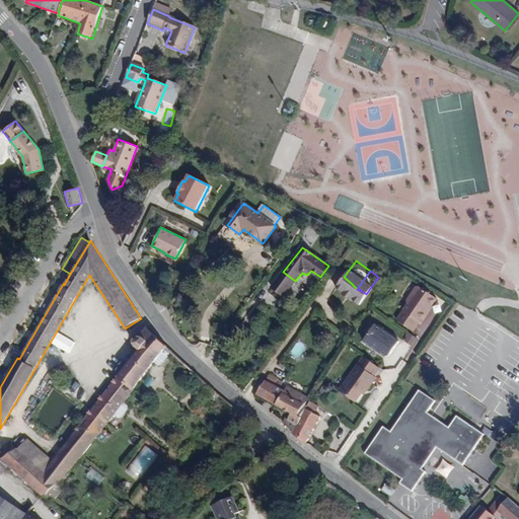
[(430,306),(431,307),(436,298),(419,287),(415,287),(406,300),(408,303),(396,321),(413,331),(419,321),(422,323),(429,312),(427,311),(430,306)]
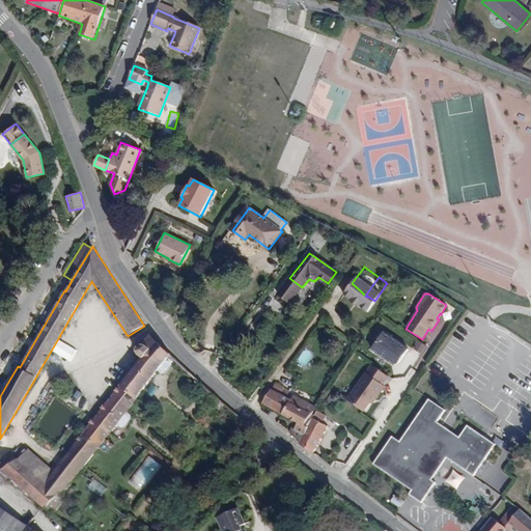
[(380,330),(367,351),(395,367),(408,347),(380,330)]
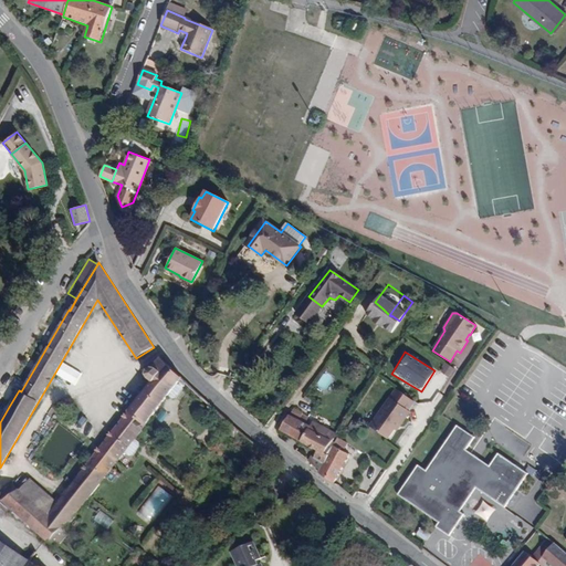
[(169,394),(182,377),(160,356),(149,369),(148,370),(148,373),(148,376),(149,378),(152,380),(58,503),(30,478),(20,490),(2,502),(56,548),(70,533),(65,530),(126,450),(130,454),(134,453),(140,444),(140,441),(136,438),(169,394)]
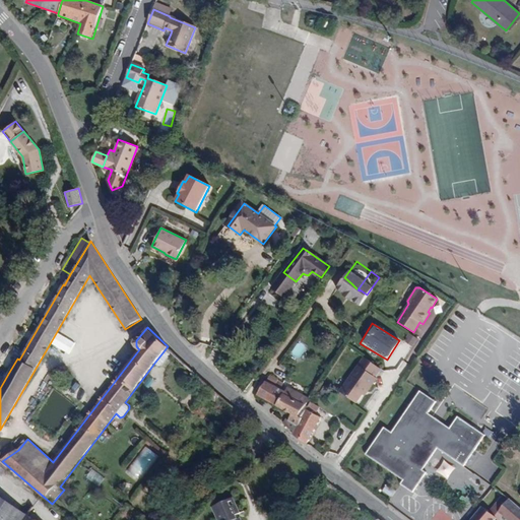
[(404,342),(413,347),(417,338),(408,334),(404,342)]
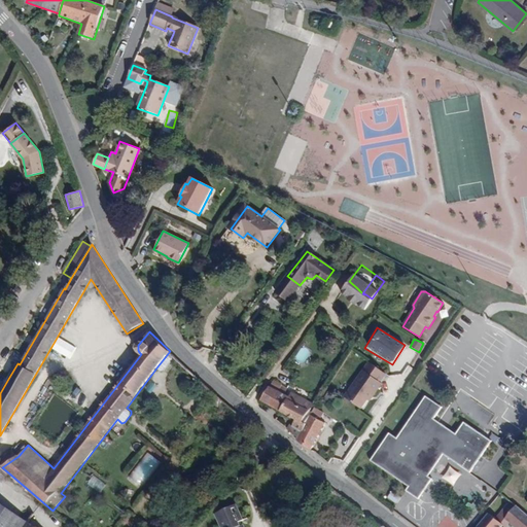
[(302,347),(295,358),(302,362),(309,352),(302,347)]
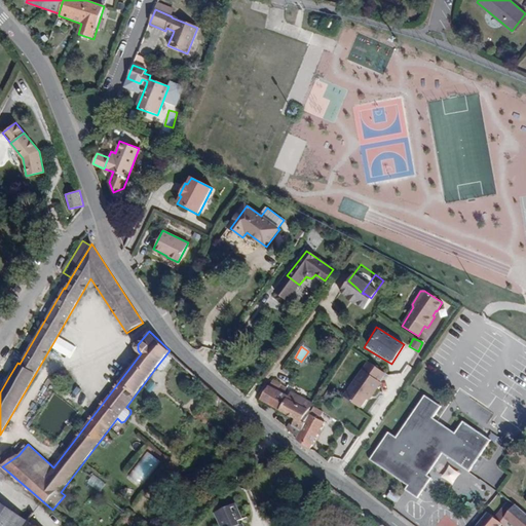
[(174,358),(173,353),(170,350),(157,366),(161,369),(165,369),(174,358)]
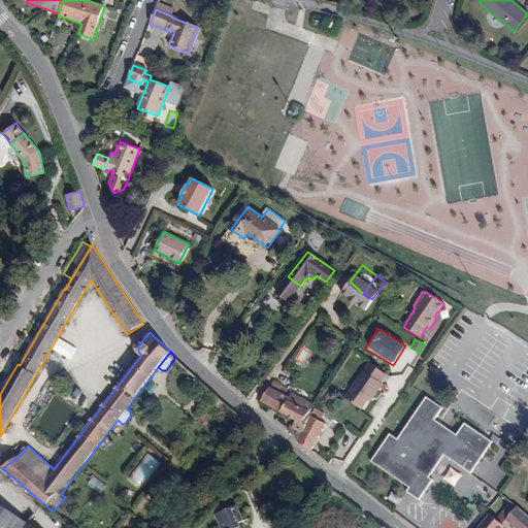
[(381,383),(386,374),(369,363),(345,398),(362,409),(368,400),(371,395),(374,396),(383,384),(381,383)]
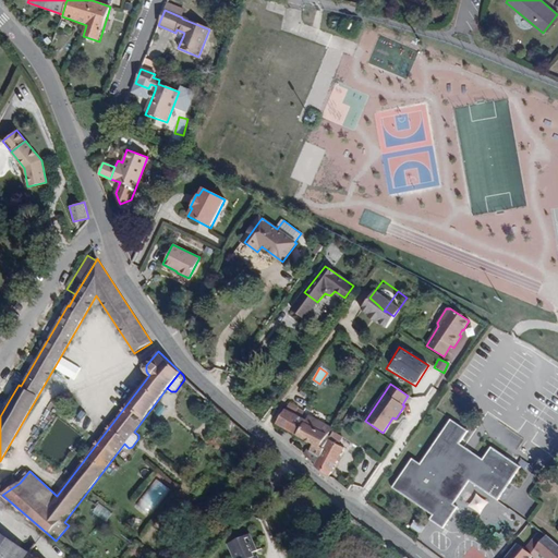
[(0,396),(0,416),(9,401),(0,396)]
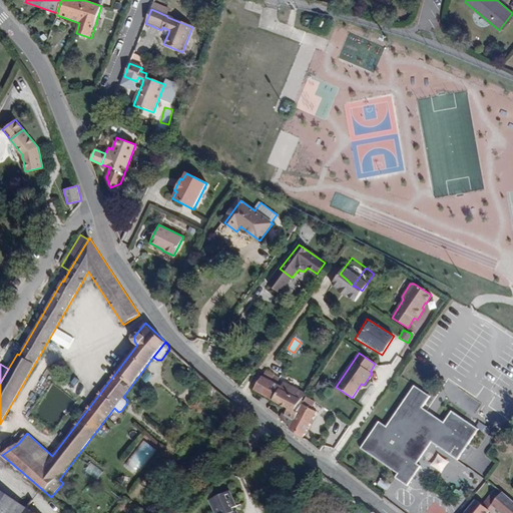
[(305,393),(285,382),(282,386),(263,376),(253,389),(288,410),(285,415),(293,420),(304,401),(301,400),(305,393)]
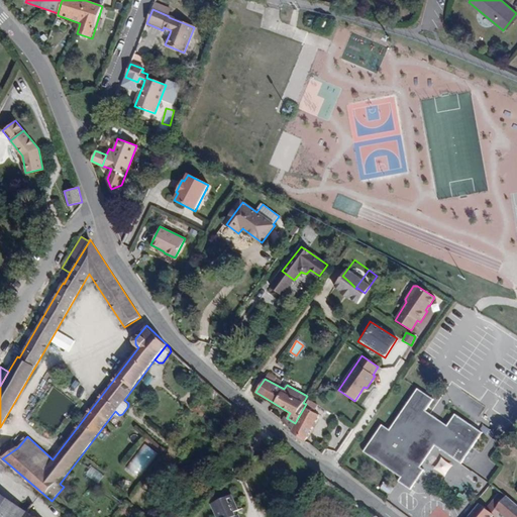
[(433,399),(418,388),(390,428),(382,424),(364,451),(401,477),(399,481),(410,489),(424,470),(420,467),(434,444),(460,462),(482,432),(474,426),(455,414),(448,425),(426,410),(433,399)]
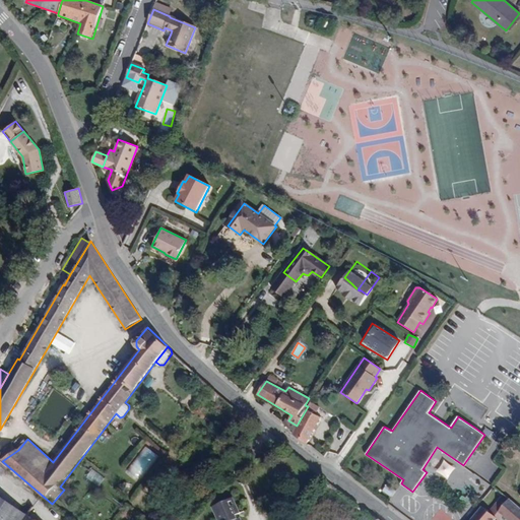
[(311,401),(308,406),(297,426),(294,431),(293,433),(307,444),(308,443),(322,418),(315,414),(319,406),(311,401)]
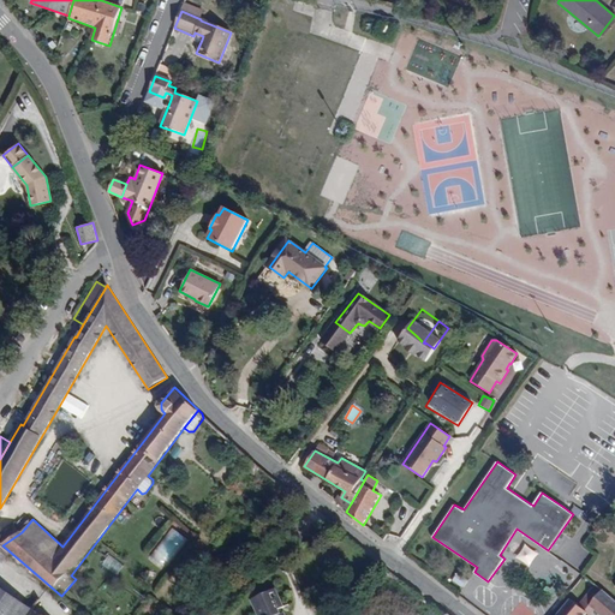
[(172,527),(148,556),(165,569),(187,541),(172,527)]
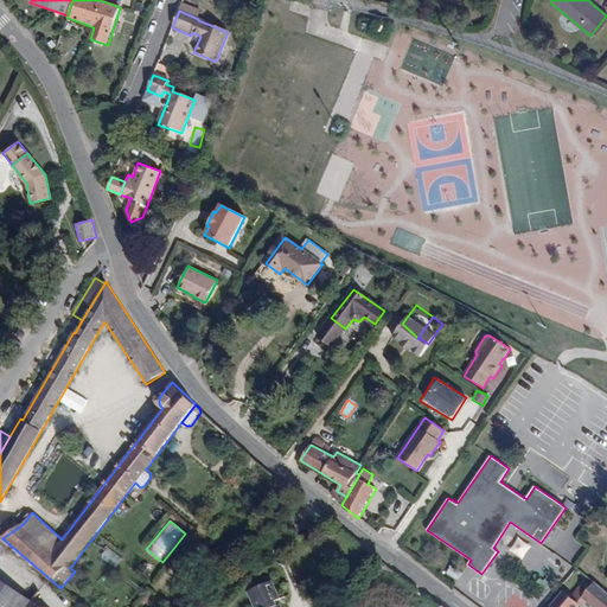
[(116,567),(122,556),(106,548),(100,558),(116,567)]
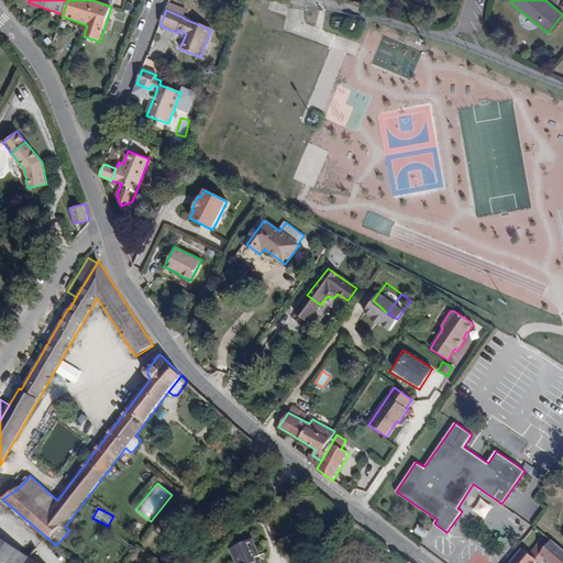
[(0,562),(23,562),(29,555),(0,536),(0,562)]
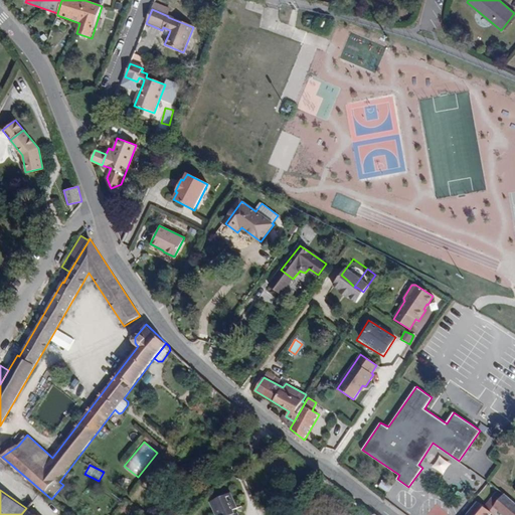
[(495,507),(505,494),(499,490),(485,507),(491,512),(495,507)]
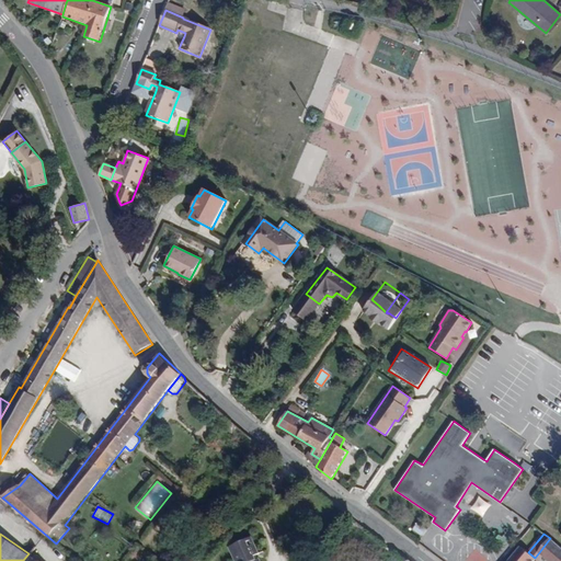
[(259,560),(259,558),(255,559),(254,556),(259,553),(251,537),(229,547),(231,552),(236,560),(242,560),(244,560),(259,560)]
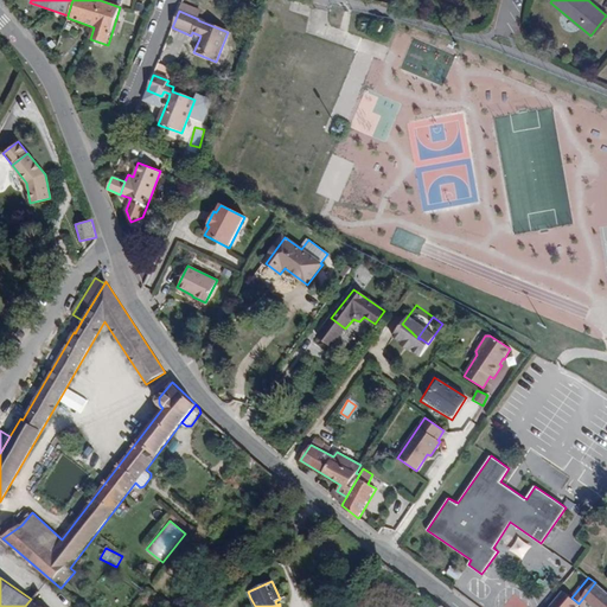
[(594,606),(606,606),(606,592),(595,582),(583,598),(588,602),(594,606)]
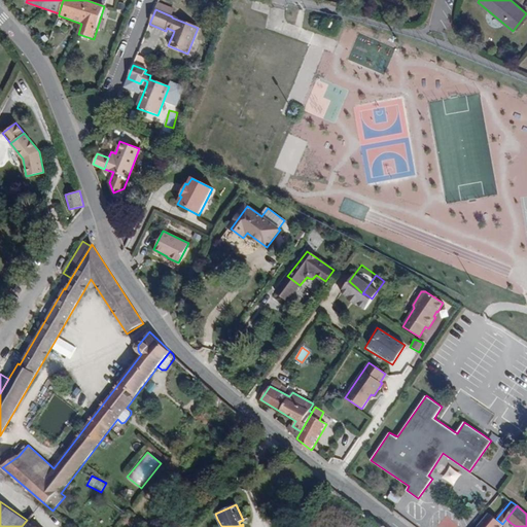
[(501,526),(503,525),(502,524),(496,519),(489,513),(477,526),(501,526)]
